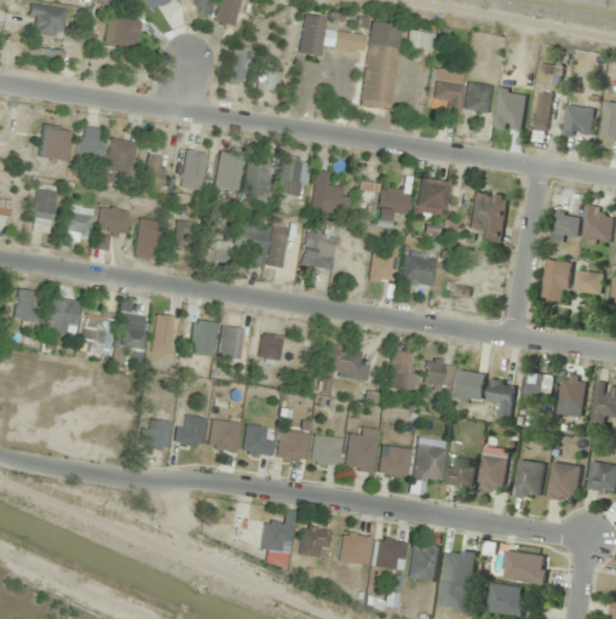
[(197,0),(194,11),(235,23),(242,0),(197,0)]
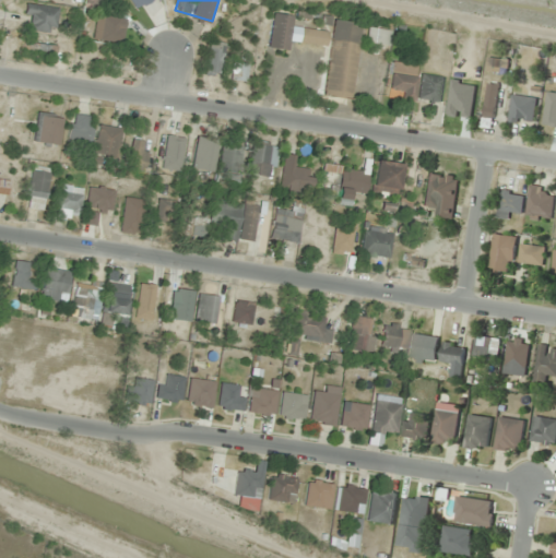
[(36,19),(35,31),(58,32),(59,6),(28,4),(27,18),(36,19)]
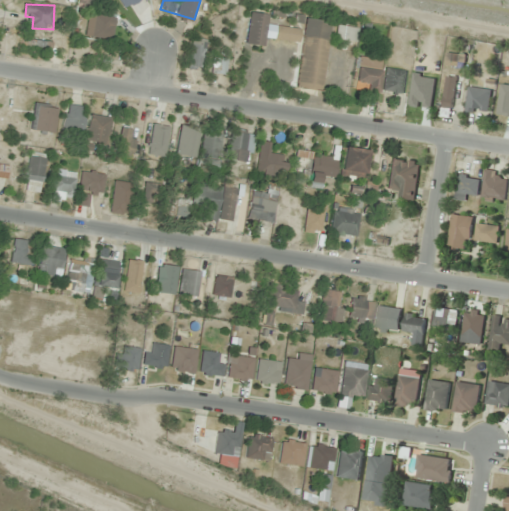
[(247,41),(264,45),(271,15),(253,11),(247,41)]
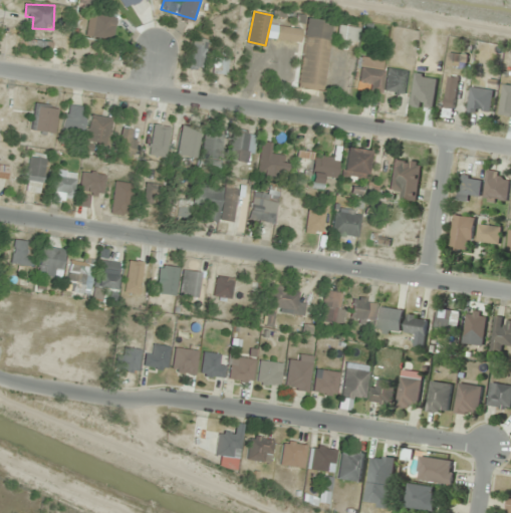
[(116,16),(90,13),(87,36),(114,39),(116,16)]
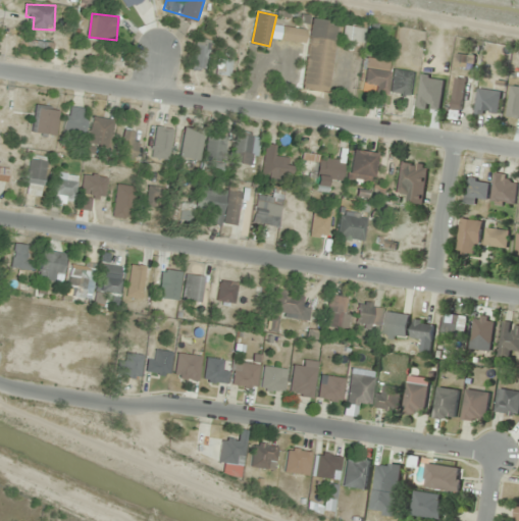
[(339,20),(312,17),(304,90),(330,93),(339,20)]
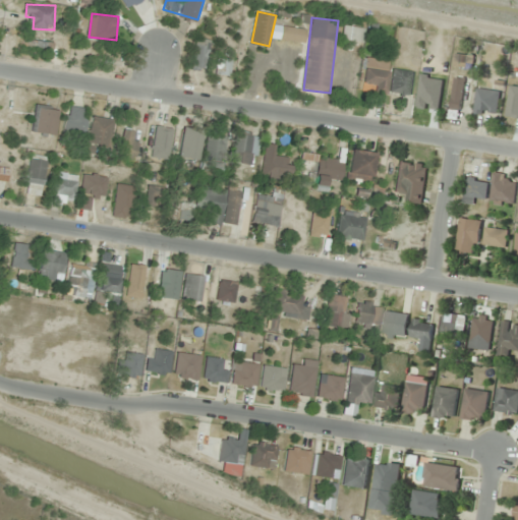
[(281,39),(305,43),(308,29),(283,24),(281,39)]
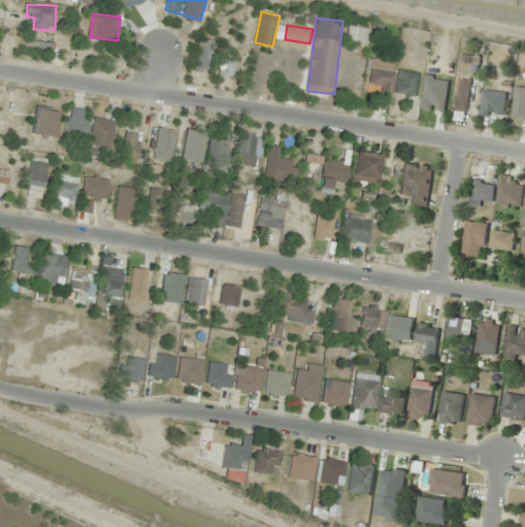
[(370,28),(351,25),(348,38),(367,42),(370,28)]
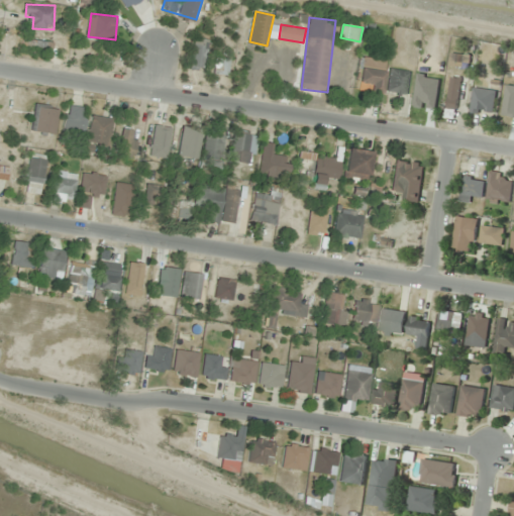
[(54,41),(26,37),(25,44),(53,48),(54,41)]
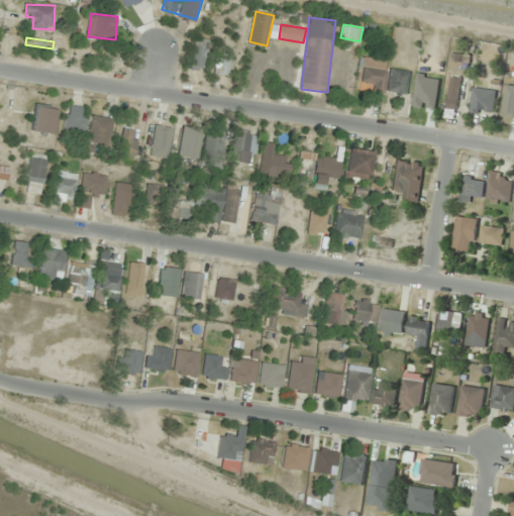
[(192,67),(206,69),(208,44),(195,42),(192,67)]
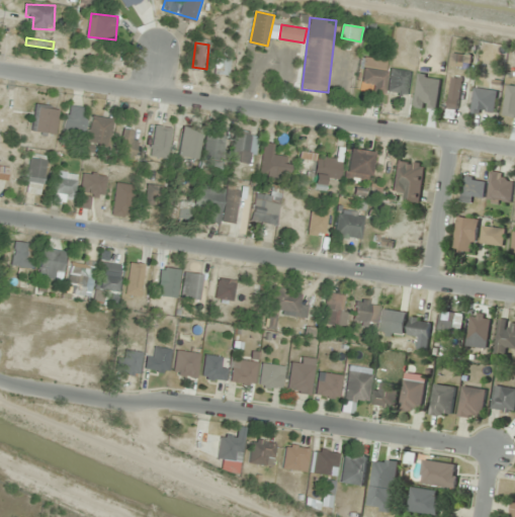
[(471,53),(453,53),(453,65),(471,65),(471,53)]
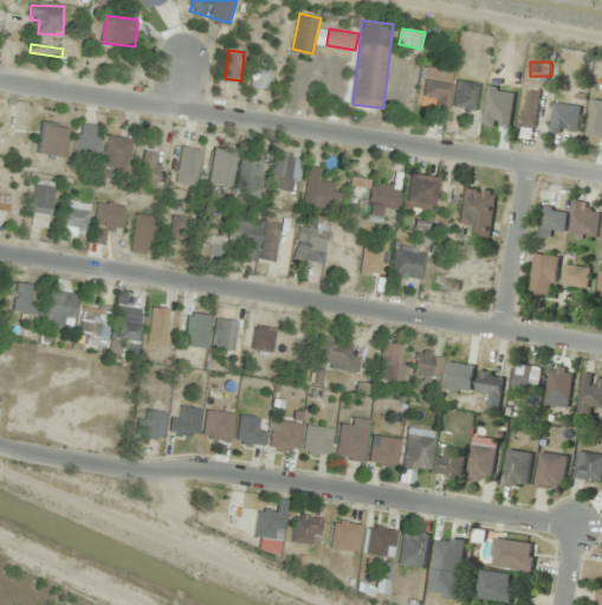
[(421,107),(448,109),(453,68),(426,64),(421,107)]
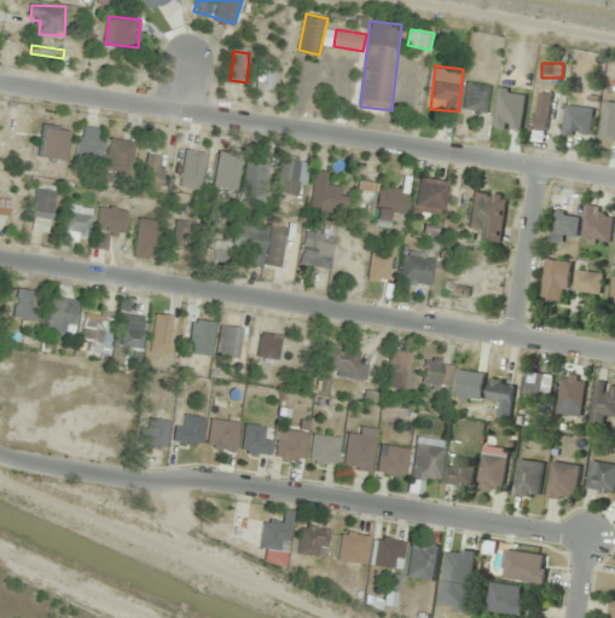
[(278,69),(260,69),(259,88),(277,88),(278,69)]
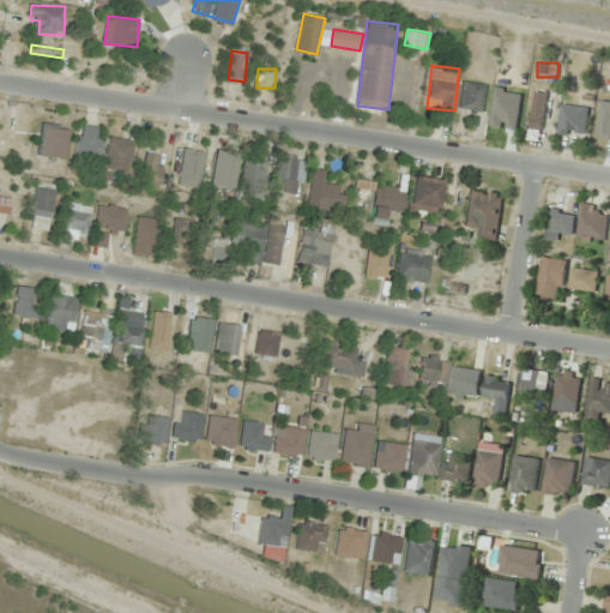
[(461,109),(485,112),(488,84),(464,82),(461,109)]
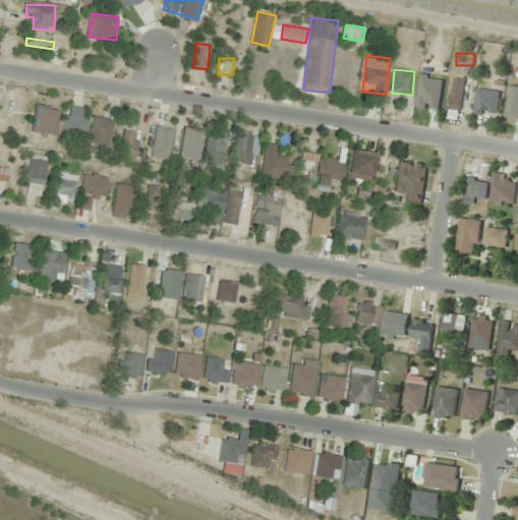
[(453,108),(464,109),(466,76),(455,76),(453,108)]
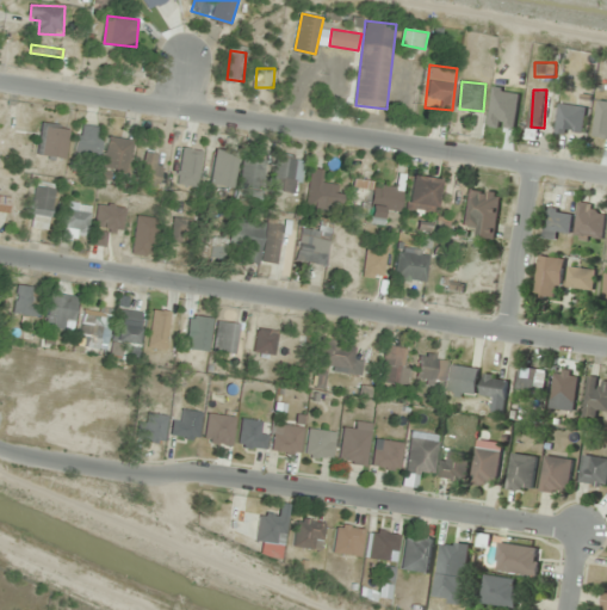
[(596,135),(606,136),(606,99),(600,99),(596,135)]
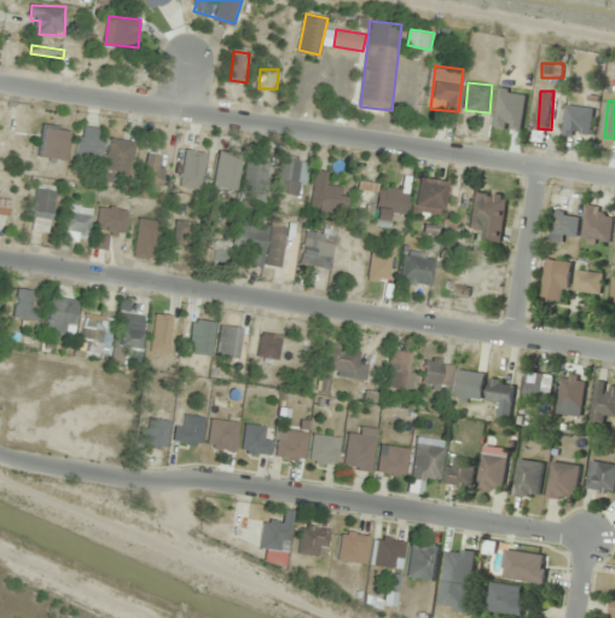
[(567,133),(593,134),(595,107),(568,105),(567,133)]
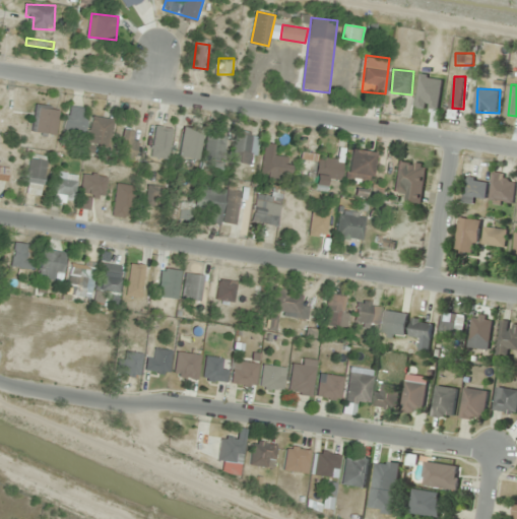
[(64,131),(84,136),(90,109),(70,104),(64,131)]
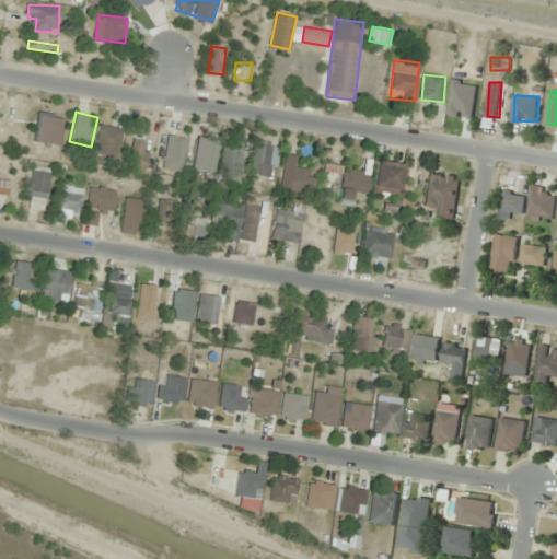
[(61,143),(65,115),(39,113),(36,141),(61,143)]
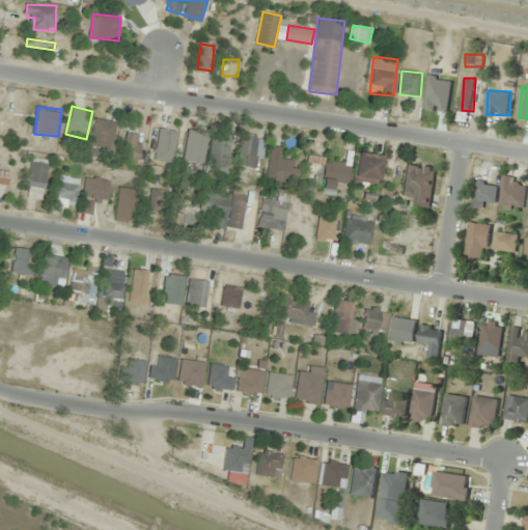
[(93,146),(113,147),(115,120),(94,119),(93,146)]
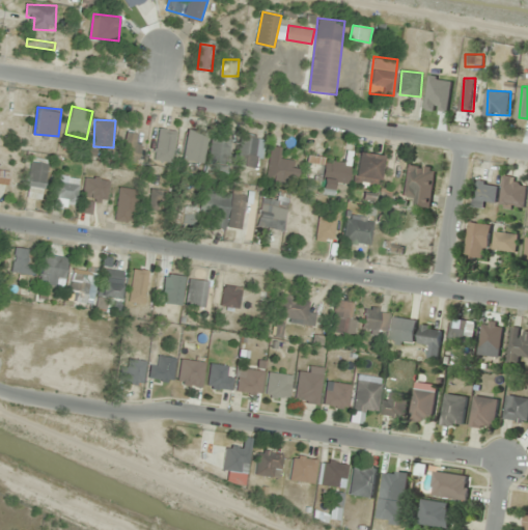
[(177,130),(160,128),(157,160),(173,162),(177,130)]
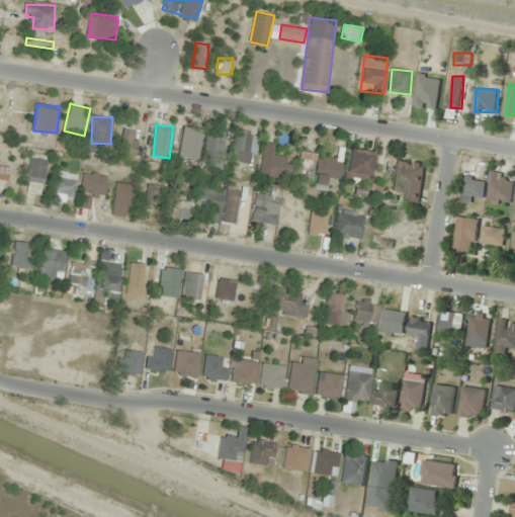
[(200,126),(181,126),(181,158),(200,158),(200,126)]
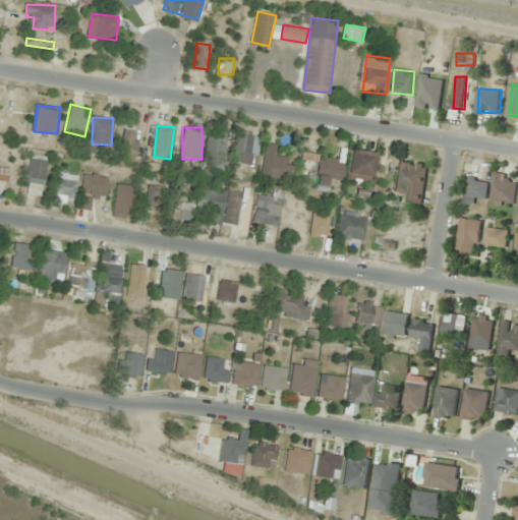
[(136,158),(141,131),(125,128),(121,155),(136,158)]
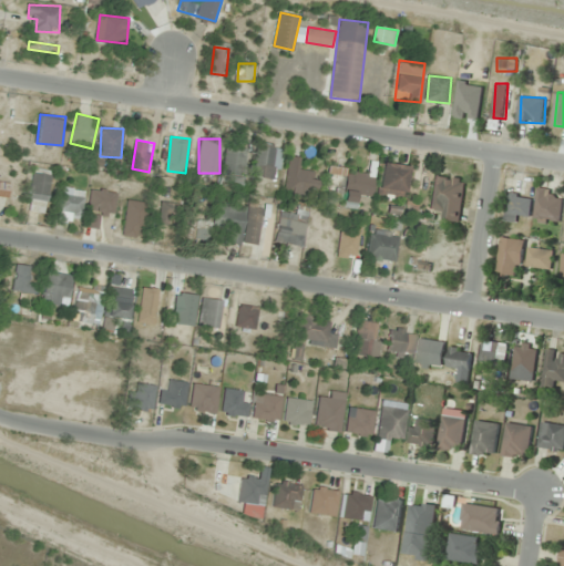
[(284,145),(258,143),(254,175),(279,178),(284,145)]
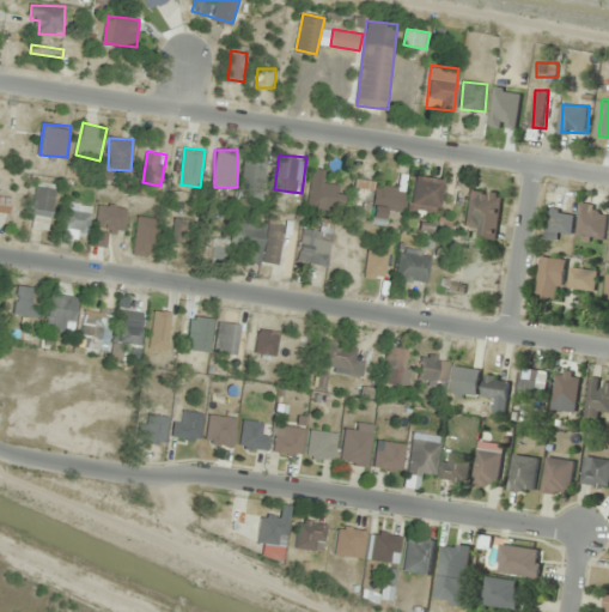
[(263,199),(266,159),(244,158),(242,198),(263,199)]
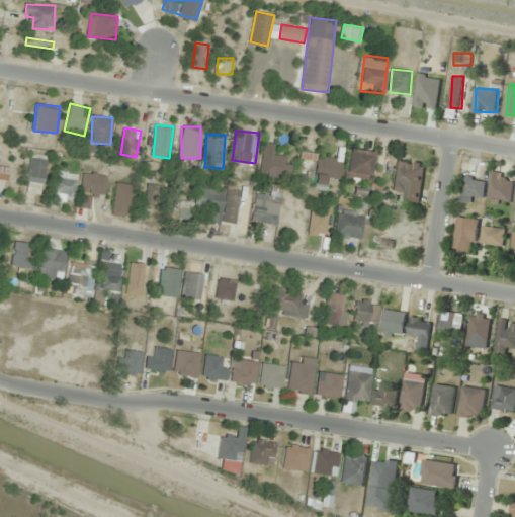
[(287,179),(290,157),(273,155),(275,144),(264,143),(261,176),(287,179)]
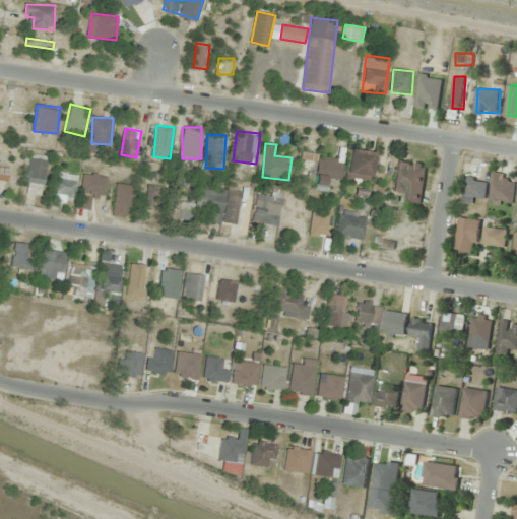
[(373,180),(376,151),(351,149),(348,178),(373,180)]
